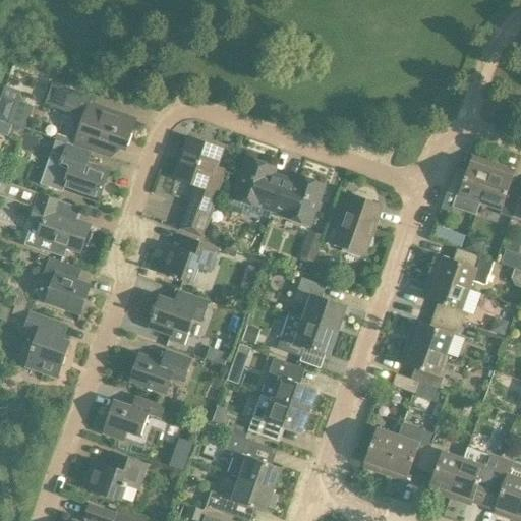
[(74,145),(74,146),(91,152),(96,137),(100,138),(100,137),(109,140),(108,142),(125,149),(135,119),(106,109),(108,103),(92,97),(92,96),(54,81),(47,102),(80,113),(74,131),(78,132),(74,145)]
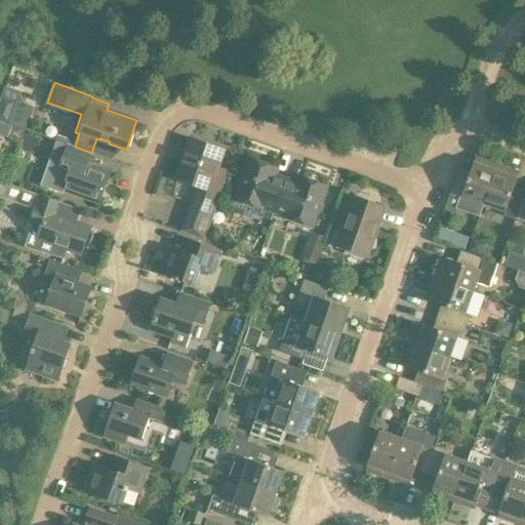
[(4,91),(0,102),(0,120),(8,124),(17,96),(4,91)]
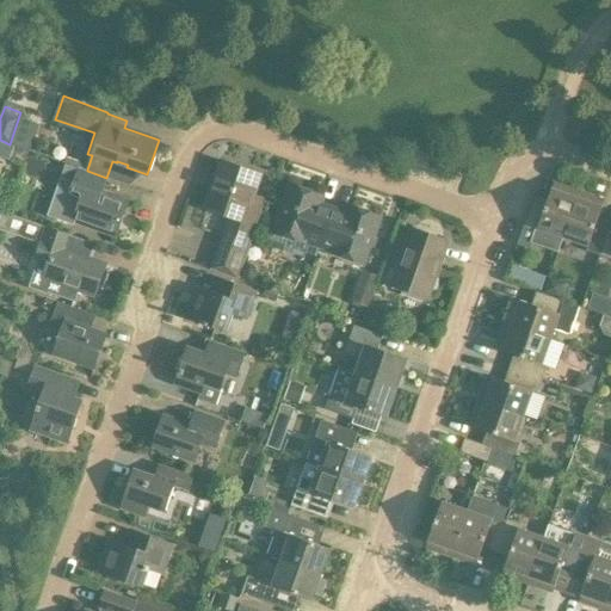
[(223,162),(208,207),(232,216),(214,270),(238,278),(261,209),(248,204),(258,174),(223,162)]
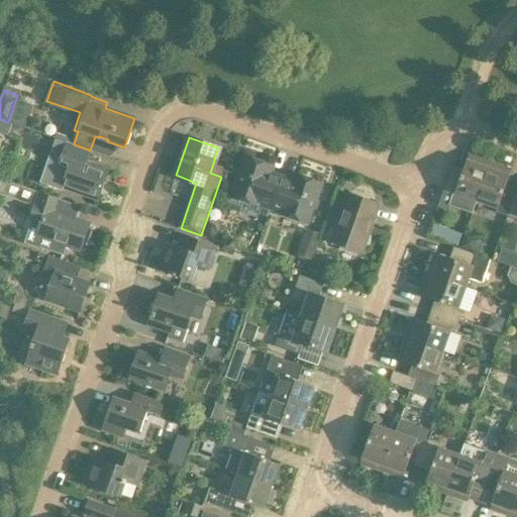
[(98,199),(108,169),(87,162),(90,150),(74,144),(74,143),(67,141),(63,154),(52,150),(40,183),(63,191),(64,188),(98,199)]
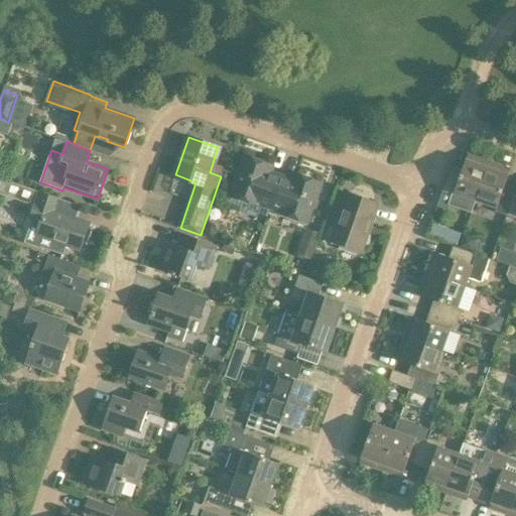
[(449,168),(441,192),(452,196),(448,205),(472,213),(476,200),(489,161),(468,153),(462,172),(449,168)]
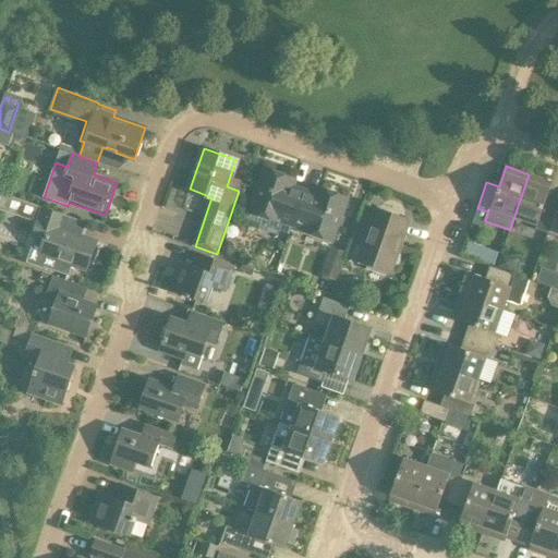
[(304,190),(291,185),(293,180),(265,169),(251,210),(279,220),(292,225),(304,190)]
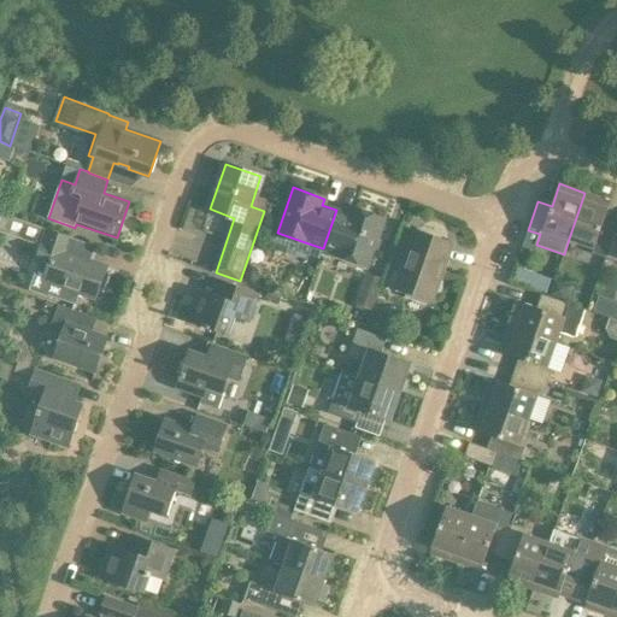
[(616,229),(603,224),(610,201),(585,193),(569,239),(593,247),(592,253),(606,258),(616,229)]
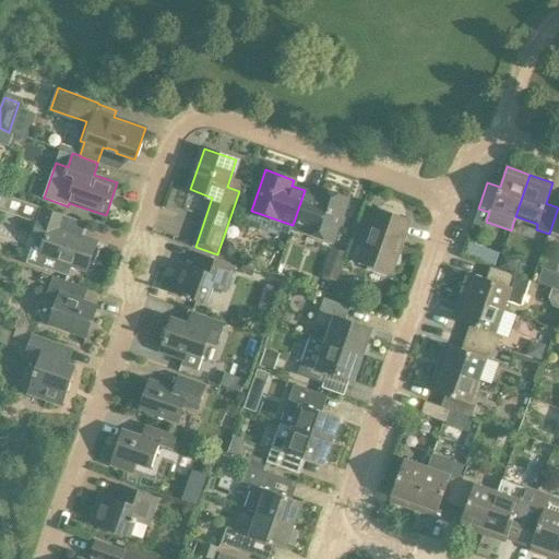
[(333,240),(347,199),(319,188),(317,194),(305,190),(293,225),(305,229),(333,240)]
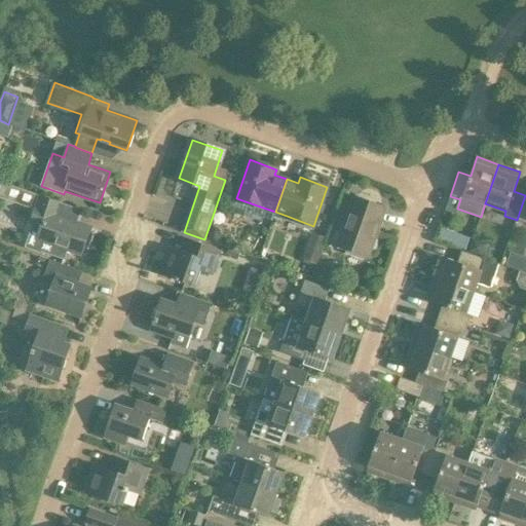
[(37,239),(81,255),(91,226),(64,217),(68,204),(40,195),(31,222),(41,226),(37,239)]
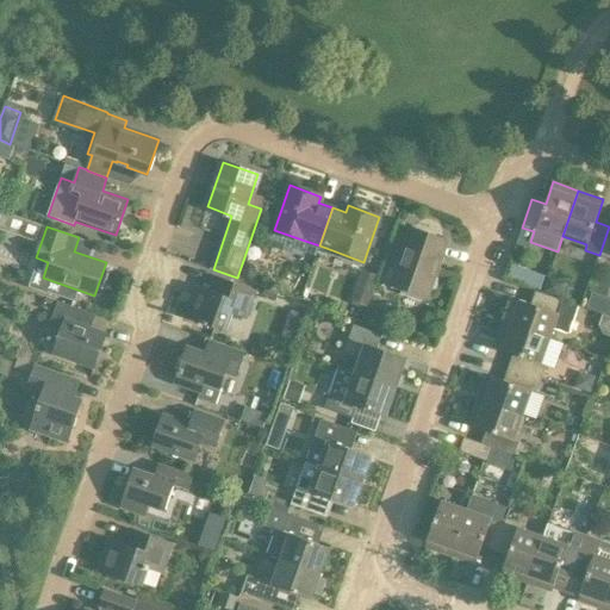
[(609,226),(599,255),(609,257),(609,226)]
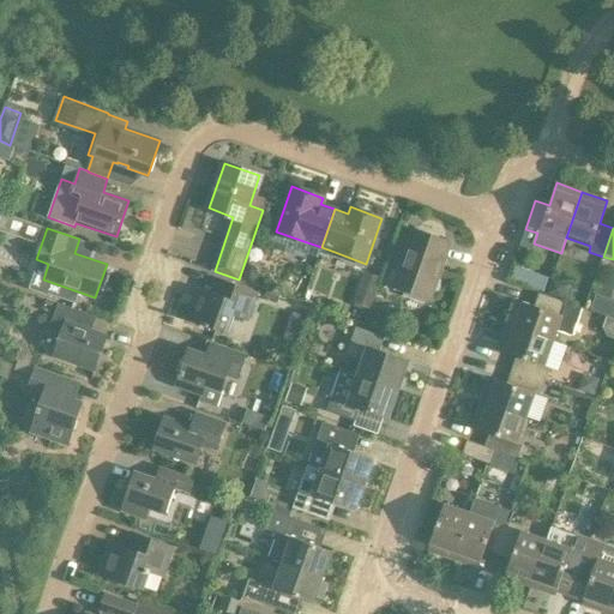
[(431,299),(450,242),(414,229),(393,286),(431,299)]
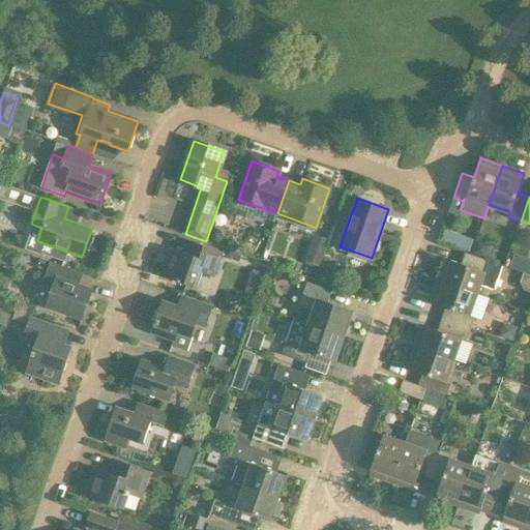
[(314,234),(310,246),(323,252),(327,239),(314,234)]
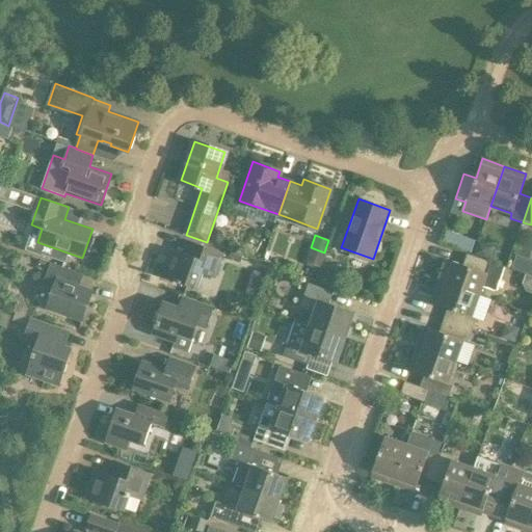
[(456,247),(471,253),(476,241),(460,236),(456,247)]
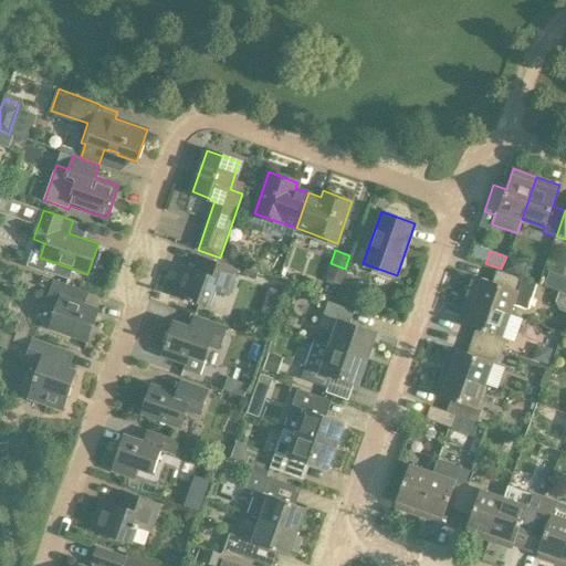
[(195,269),(185,265),(174,294),(209,307),(215,291),(228,295),(238,269),(199,255),(195,269)]
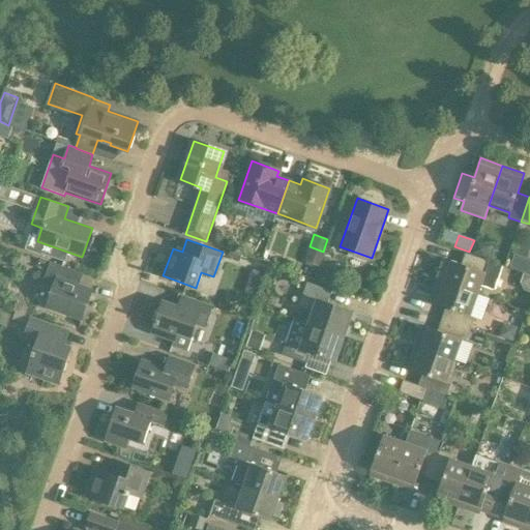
[(242,255),(231,251),(228,258),(239,263),(242,255)]
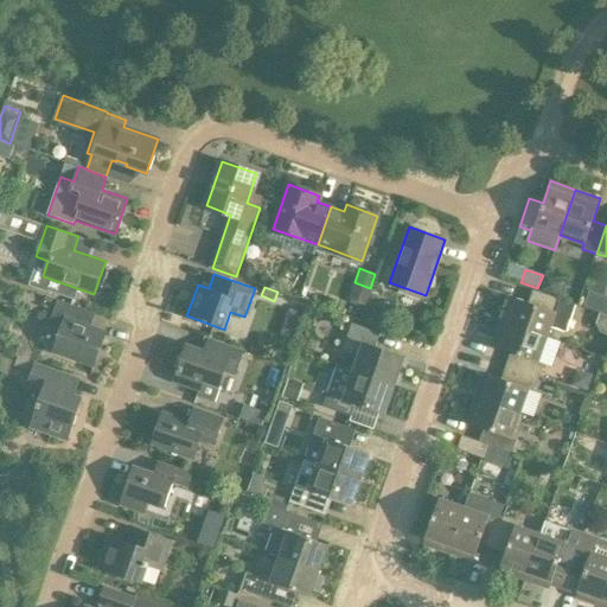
[(606,293),(587,289),(583,306),(606,311),(606,293)]
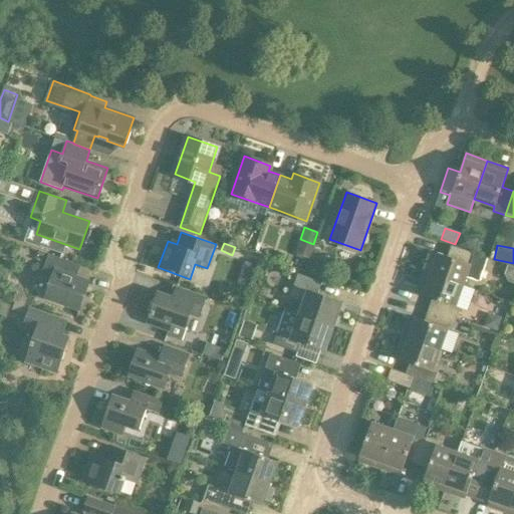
[(432,250),(425,271),(425,272),(463,285),(466,276),(479,280),(488,257),(455,246),(451,257),(432,250)]
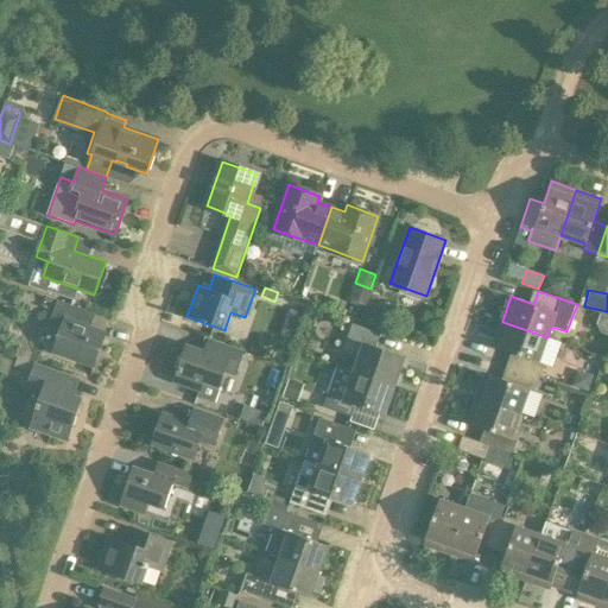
[(94,366),(106,333),(80,323),(84,309),(58,299),(49,324),(62,329),(54,352),(94,366)]
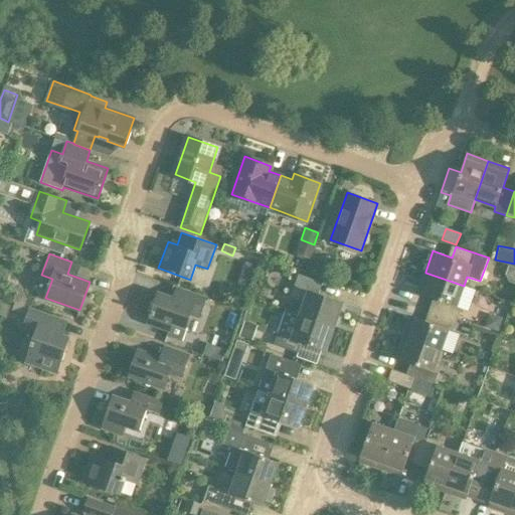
[(321,278),(326,265),(313,260),(309,274),(321,278)]
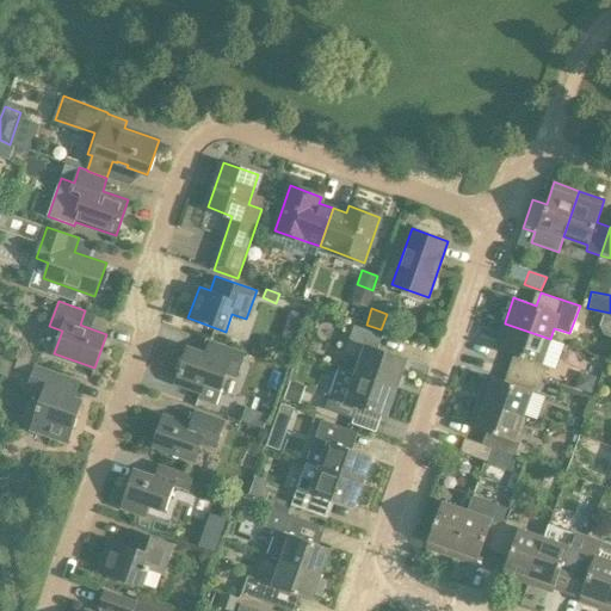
[(519,356),(514,369),(513,370),(542,380),(547,365),(542,363),(550,339),(505,323),(497,347),(519,356)]
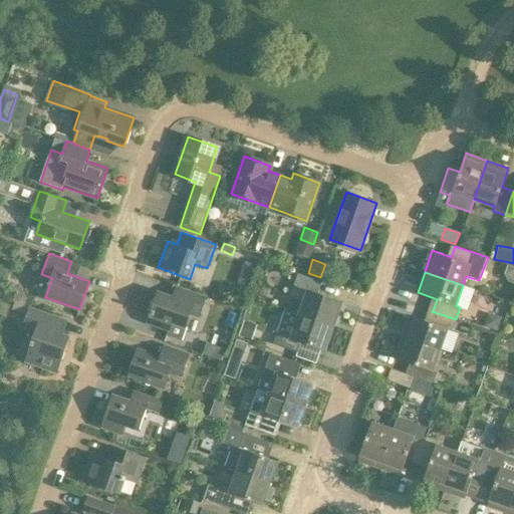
[(333,326),(341,302),(317,293),(321,282),(298,273),(290,296),(304,301),(299,314),(333,326)]
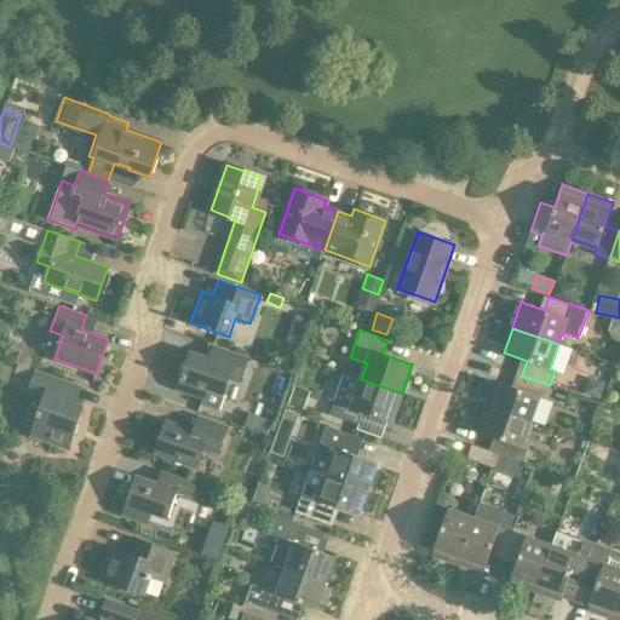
[(204,397),(207,389),(223,394),(229,378),(240,382),(248,357),(220,348),(216,361),(190,352),(177,389),(204,397)]
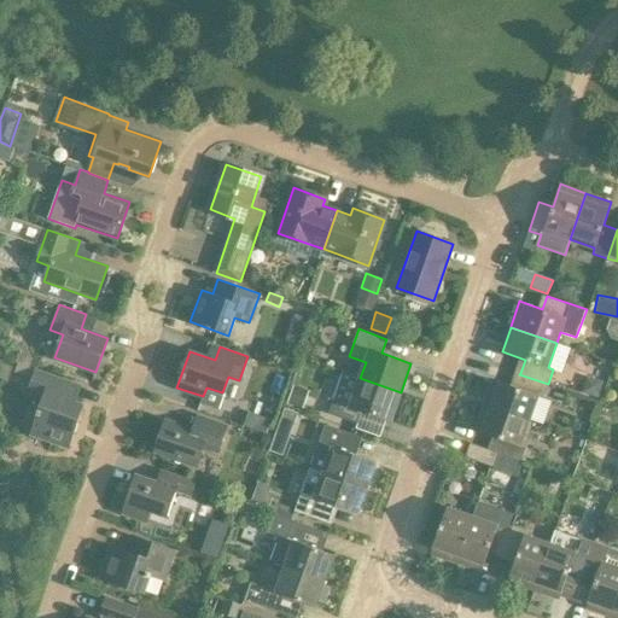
[(69,449),(85,403),(68,397),(74,382),(35,368),(28,391),(44,397),(30,436),(69,449)]
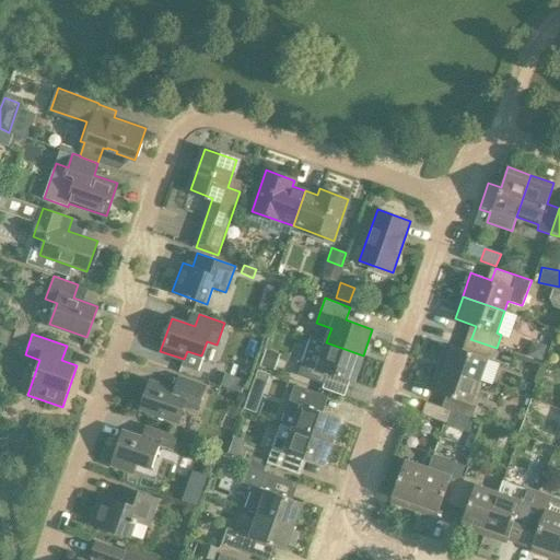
[(298,374),(324,383),(328,372),(354,381),(363,356),(326,342),(312,337),(298,374)]
